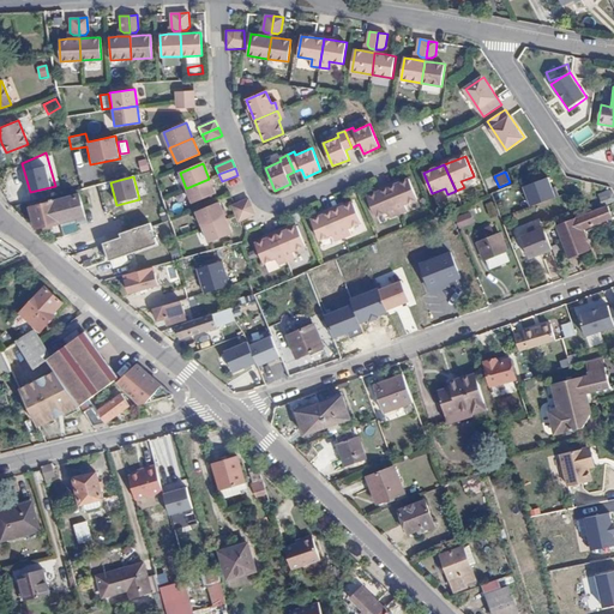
[(209,179),(186,188),(192,204),(215,194),(209,179)]
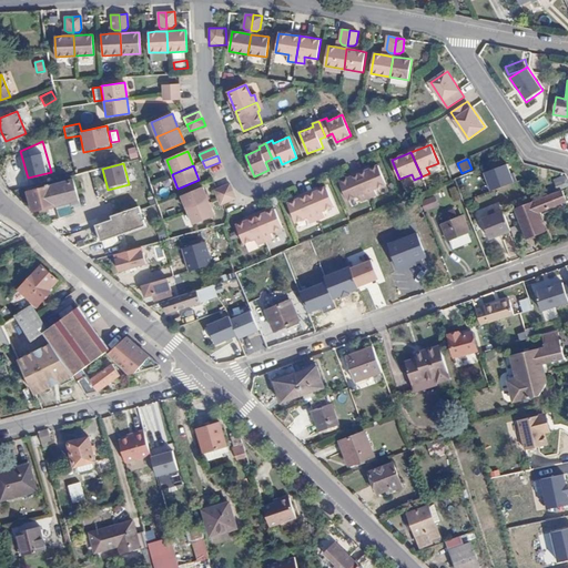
[(367,171),(359,174),(369,199),(377,195),(375,190),(386,184),(378,165),(367,171)]
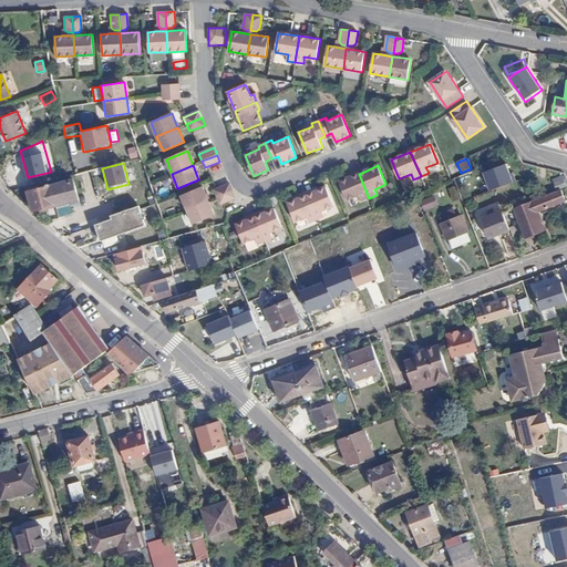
[(359,174),(351,176),(339,182),(347,200),(359,196),(361,200),(369,198),(359,174)]
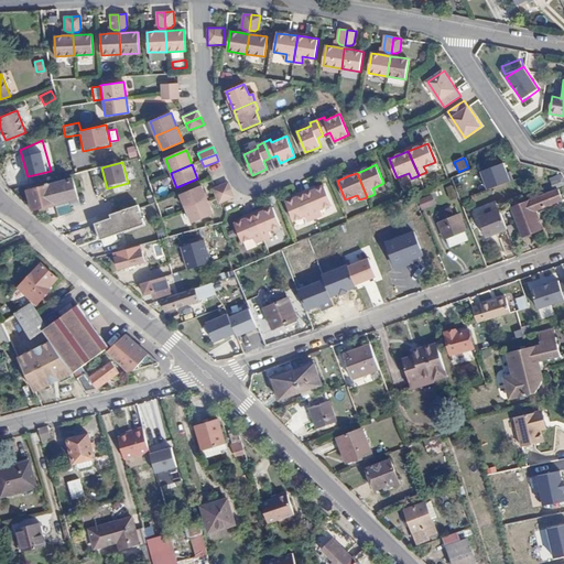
[(557,188),(562,186),(559,175),(549,179),(553,190),(557,188)]
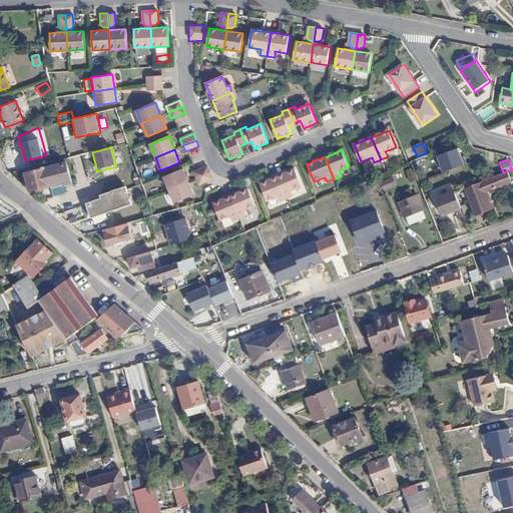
[(29,191),(34,190),(69,181),(65,164),(25,174),(29,191)]
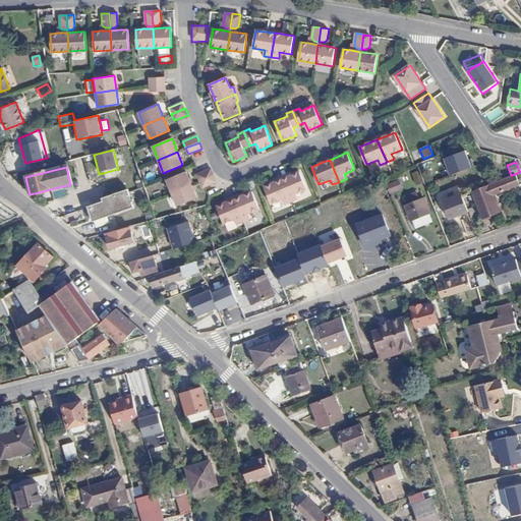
[(127,189),(129,193),(145,188),(143,185),(137,168),(136,167),(114,175),(119,191),(127,189)]
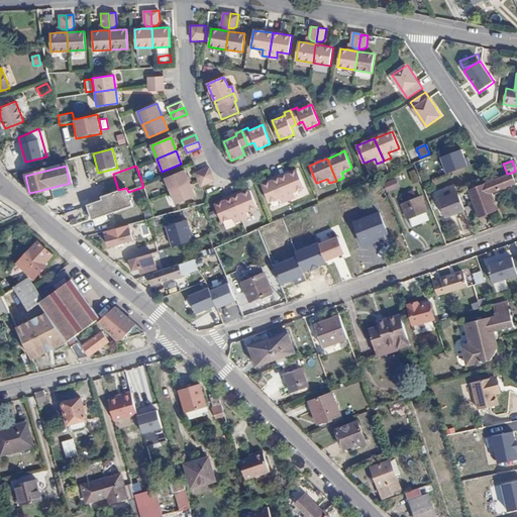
[(195,174),(198,180),(212,175),(209,168),(195,174)]
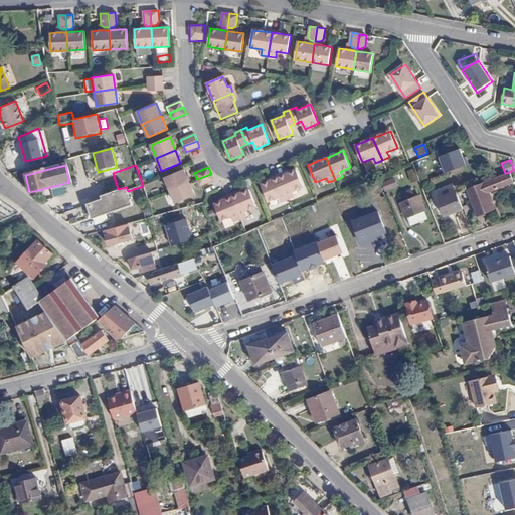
[(170,191),(189,183),(183,170),(164,178),(170,191)]
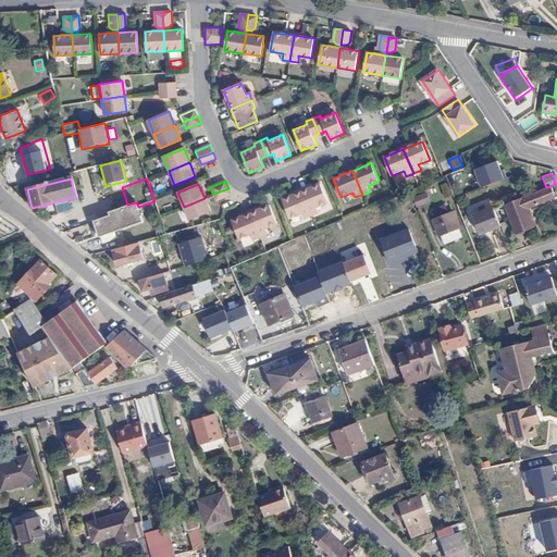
[(300,192),(311,215),(319,212),(316,207),(327,202),(320,184),(308,188),(300,192)]
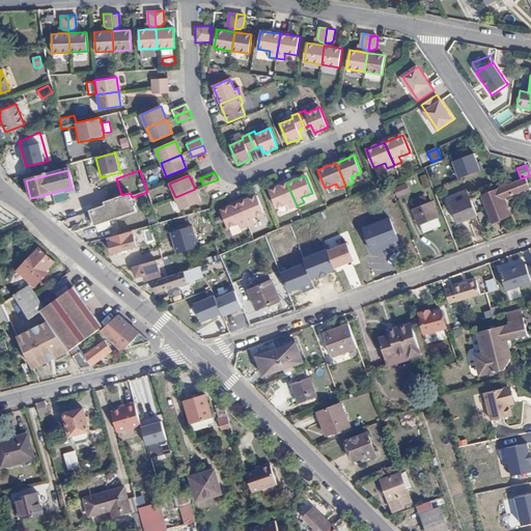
[(529,189),(525,177),(521,178),(482,194),(493,224),(509,219),(503,199),(529,189)]
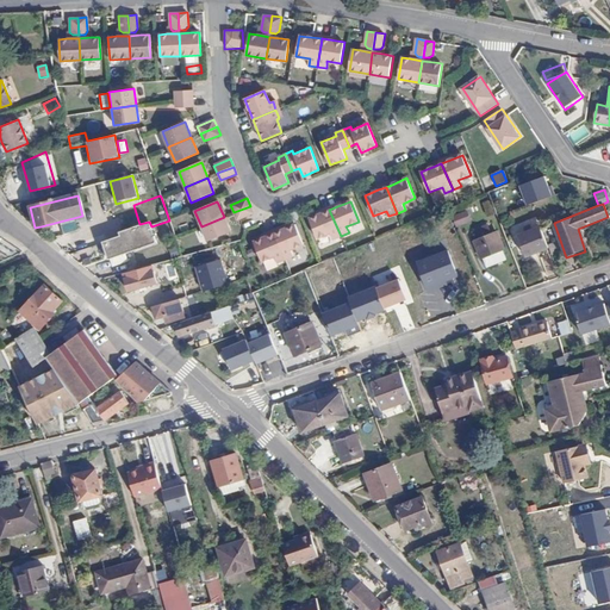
[(237,221),(254,213),(250,206),(234,212),(237,221)]
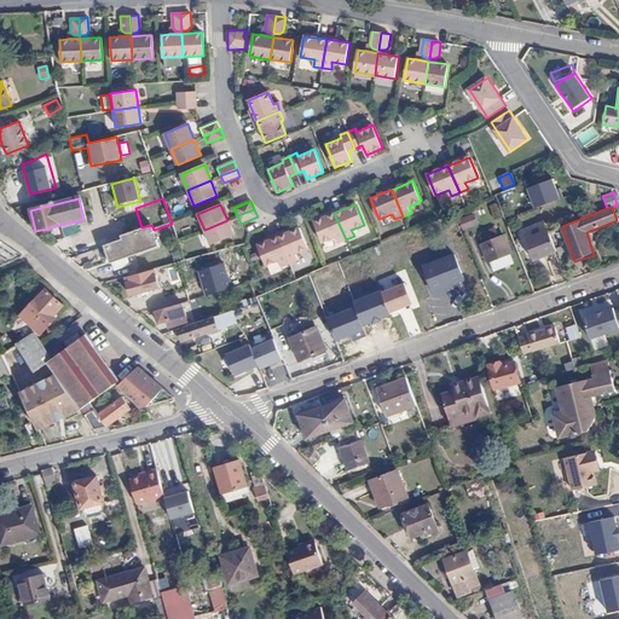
[(337,243),(346,239),(334,213),(327,217),(313,221),(322,242),(335,237),(337,243)]
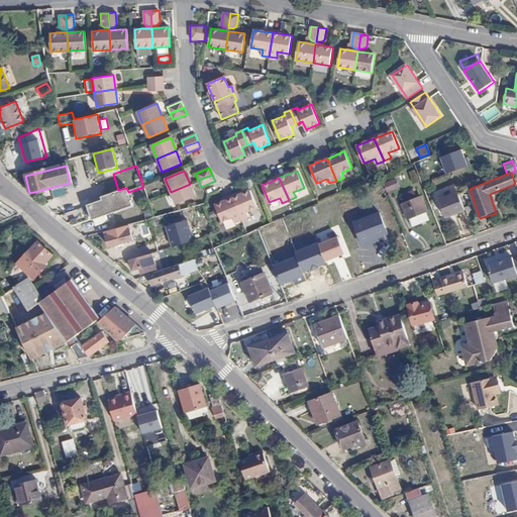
[(395,178),(383,184),(388,193),(400,188),(395,178)]
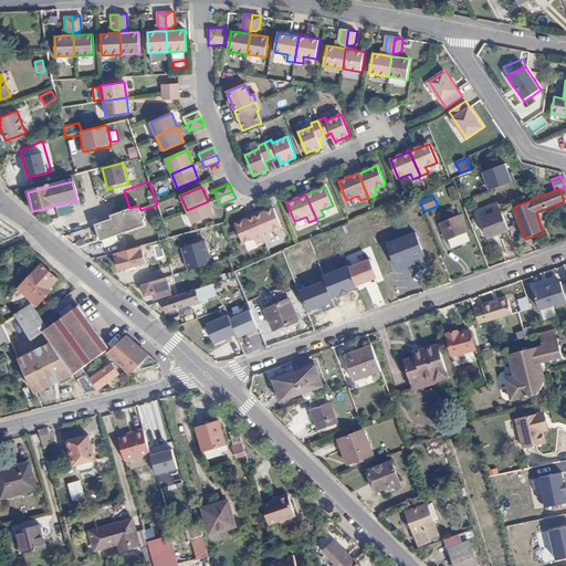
[(76,200),(38,210),(39,215),(77,203),(76,200)]
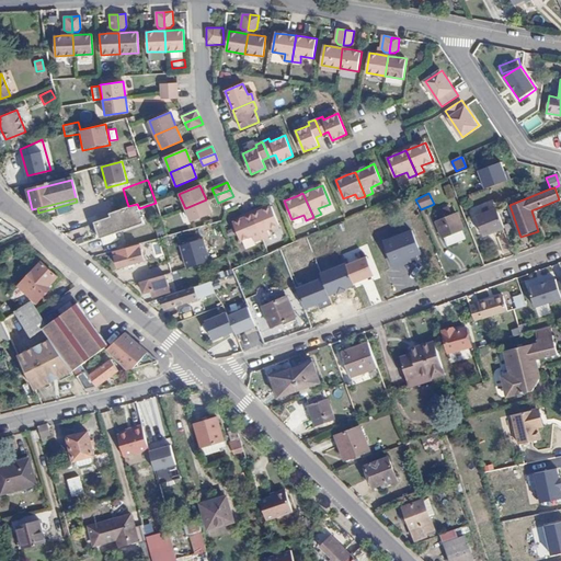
[(212,214),(206,199),(185,208),(191,222),(212,214)]
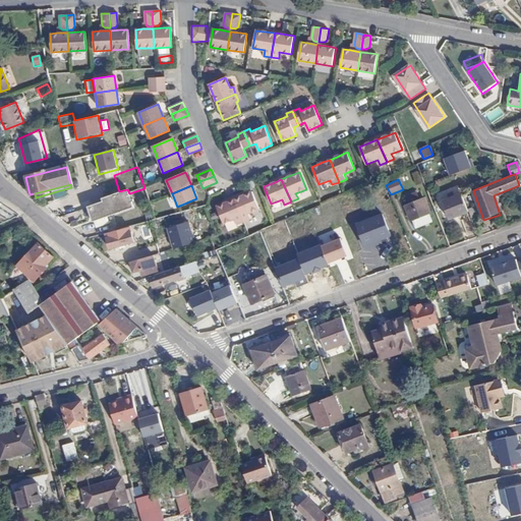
[(103,201),(88,207),(93,222),(134,208),(132,201),(133,201),(133,198),(131,199),(129,193),(121,195),(119,191),(102,198),(103,201)]
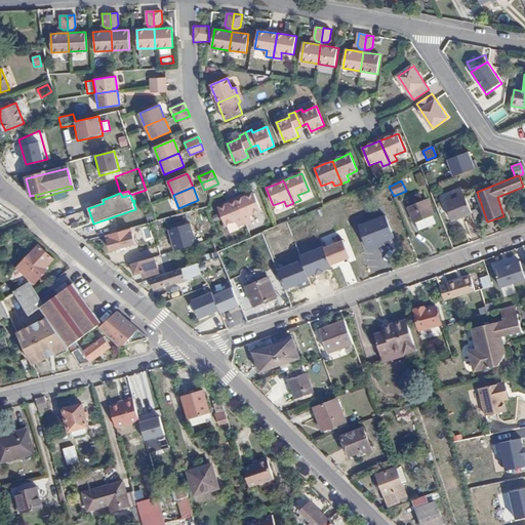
[(243,198),(236,200),(245,223),(252,219),(250,215),(261,210),(253,193),(243,198)]
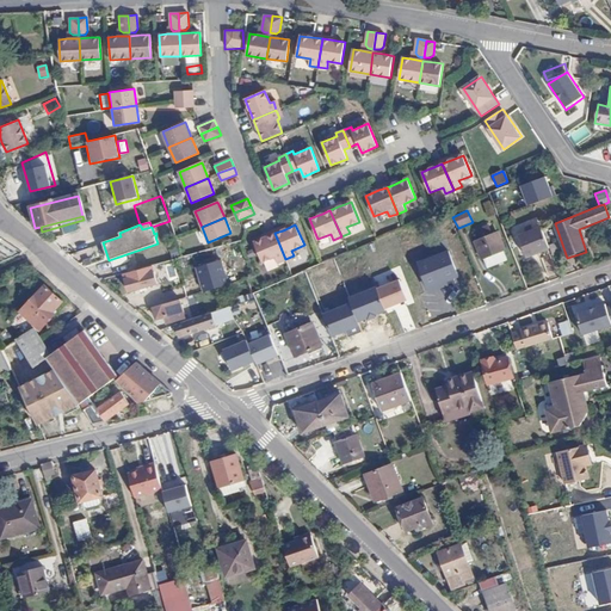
[(475,230),(479,241),(491,236),(486,226),(475,230)]
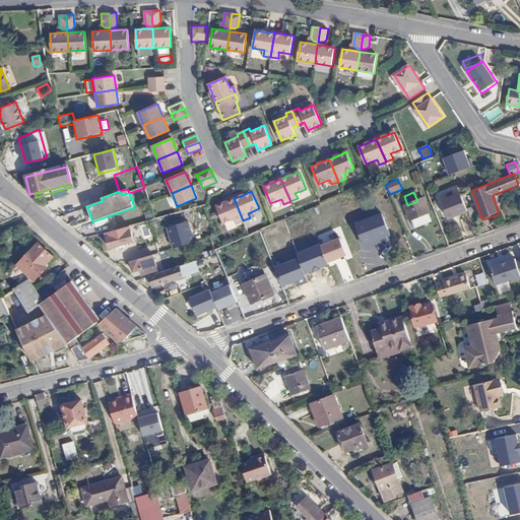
[(467,211),(466,208),(461,195),(461,193),(442,201),(448,218),(467,211)]
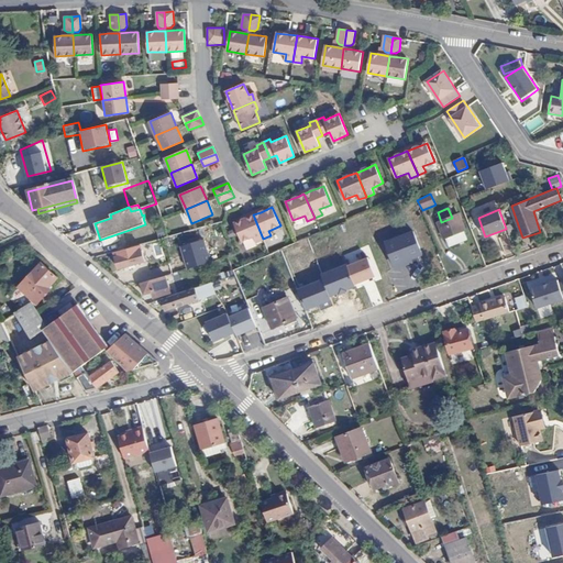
[(253,214),(245,218),(233,223),(241,242),(253,236),(255,242),(263,239),(253,214)]
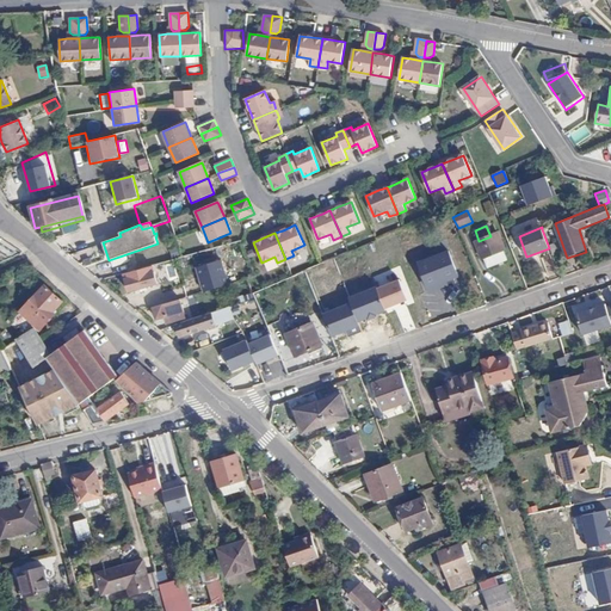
[(491,236),(479,241),(475,242),(482,259),(483,258),(503,251),(504,250),(498,233),(491,236)]
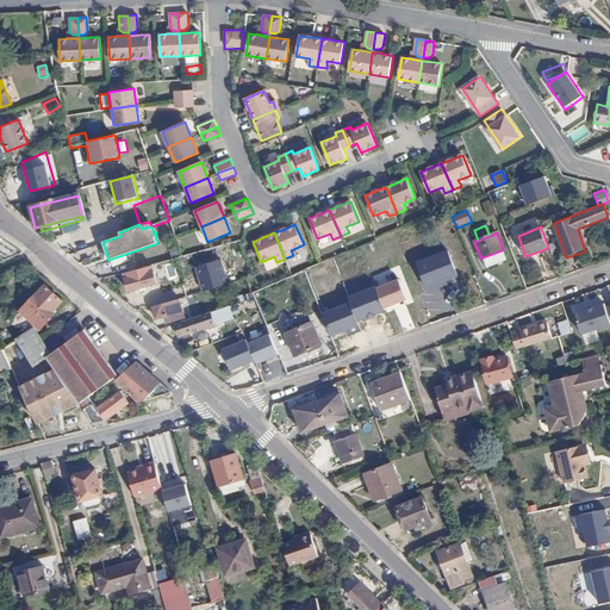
[(548,248),(552,255),(560,251),(555,241),(547,244),(548,248)]
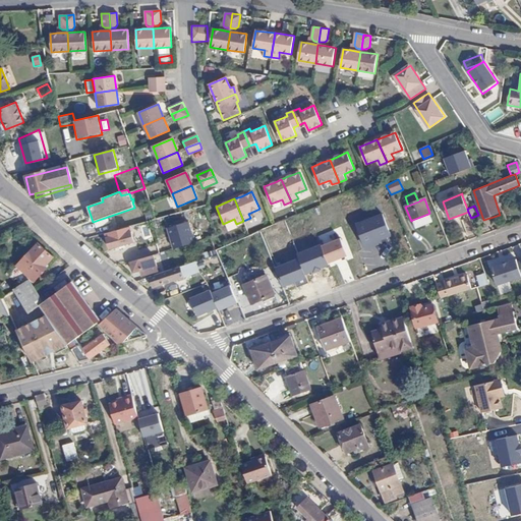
[(199,211),(189,214),(192,224),(203,221),(199,211)]
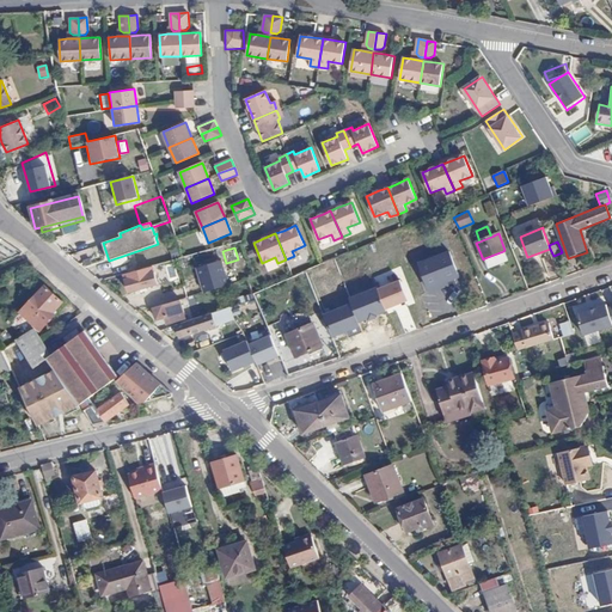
[(503,251),(484,258),(488,268),(507,261),(503,251)]
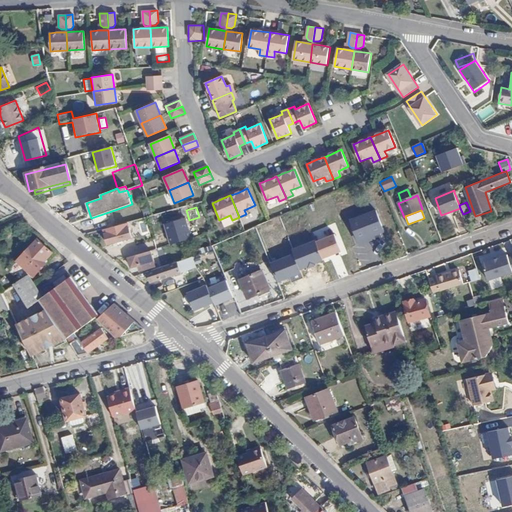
[(358,241),(378,234),(383,232),(375,211),(351,221),(358,241)]
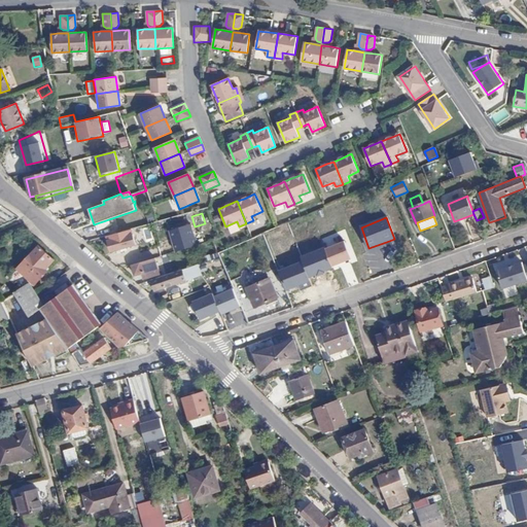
[(151,240),(150,226),(141,227),(142,241),(151,240)]
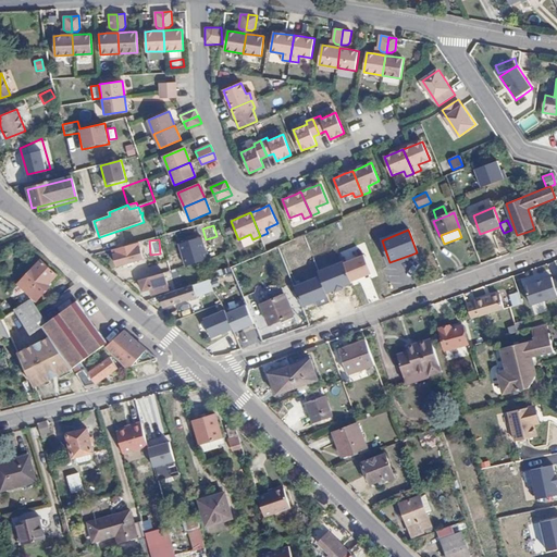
[(139,242),(112,249),(116,267),(144,259),(139,242)]
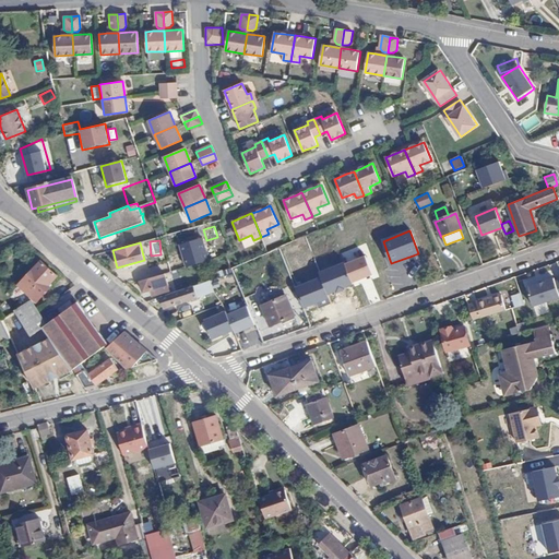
[(414,259),(413,256),(391,263),(393,266),(414,259)]
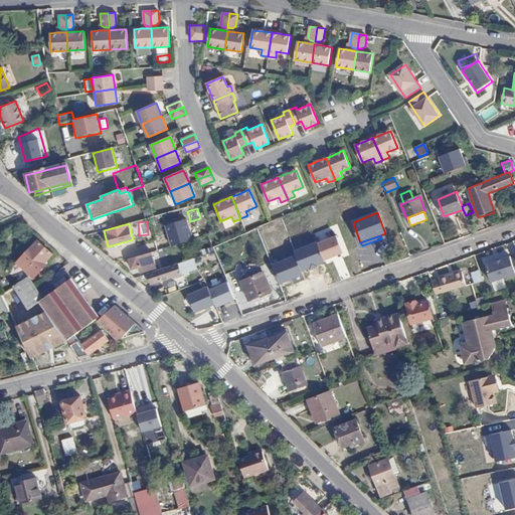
[(44,263),(53,253),(37,239),(16,262),(33,279),(47,265),(44,263)]
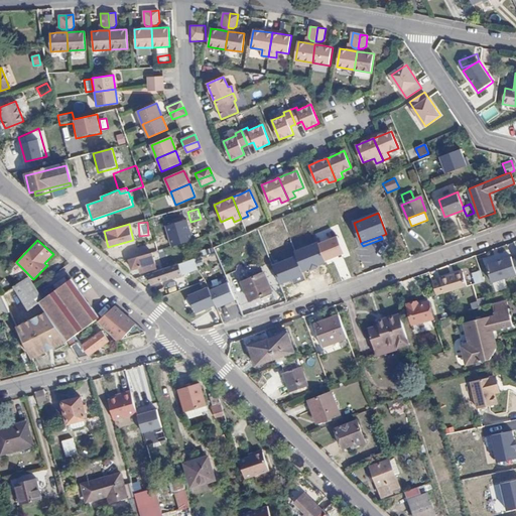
[(8,241),(0,244),(0,252),(11,248),(8,241)]
